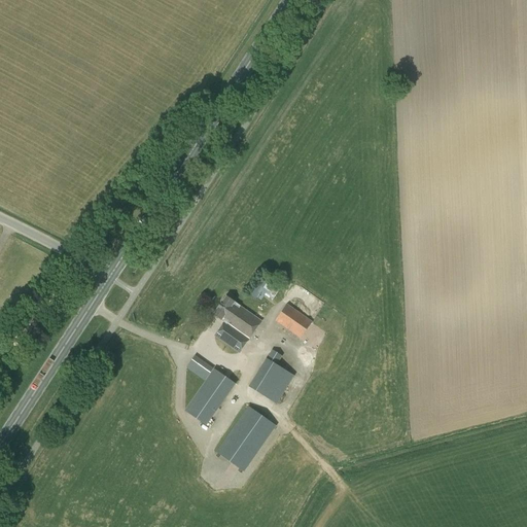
[(272,301),(281,286),(270,279),(270,278),(260,273),(248,293),(255,300),(256,297),(261,301),(265,295),(272,301)]
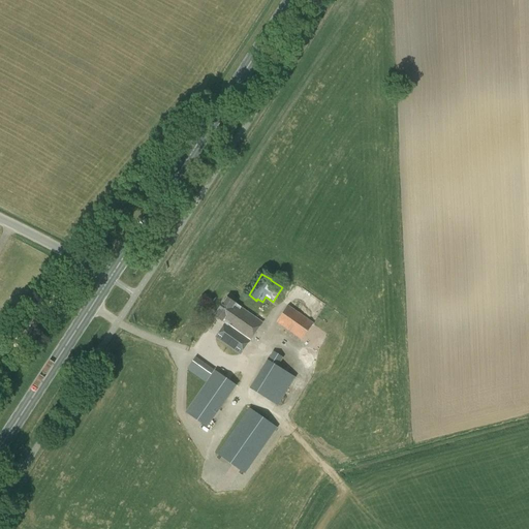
[(241,354),(262,323),(227,299),(216,317),(225,324),(216,338),(241,354)]
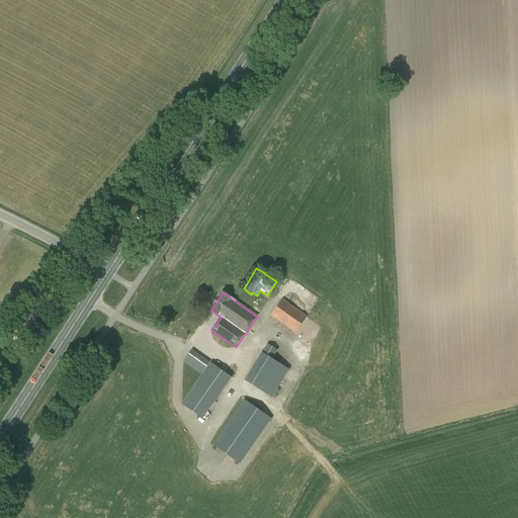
[(295,333),(308,316),(282,298),(270,316),(295,333)]
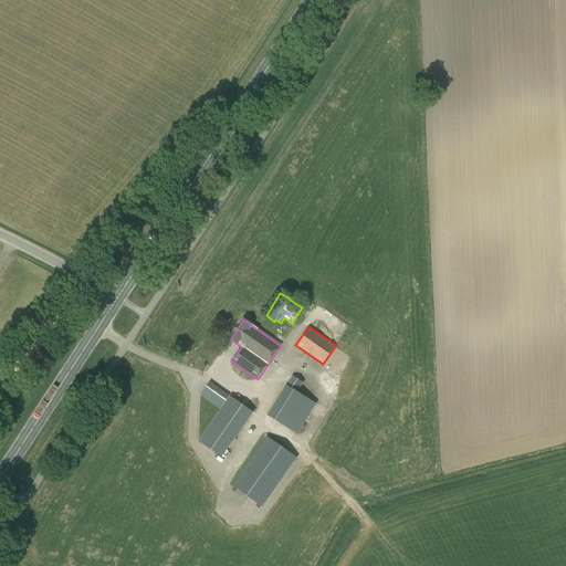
[(296,433),(315,404),(297,392),(303,383),(292,376),(266,416),(296,433)]
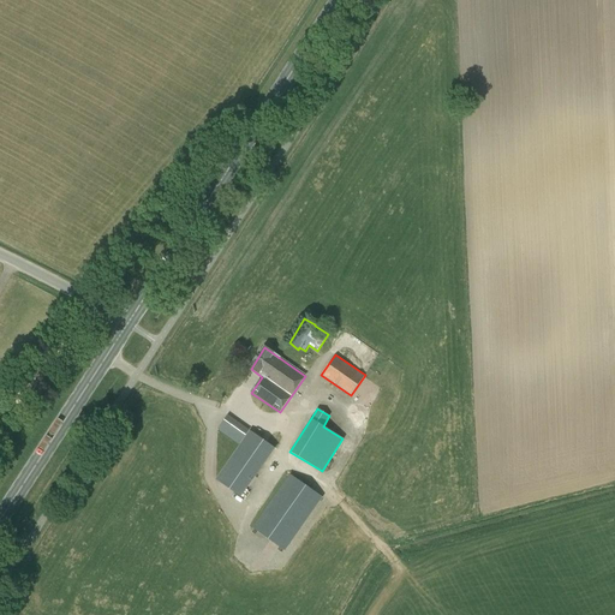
[(239,445),(249,431),(228,417),(219,430),(239,445)]
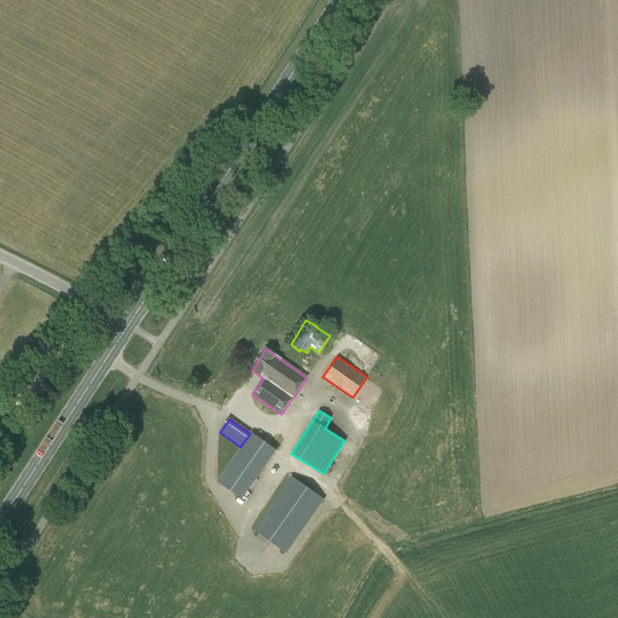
[(242,500),(275,450),(251,433),(219,483),(242,500)]
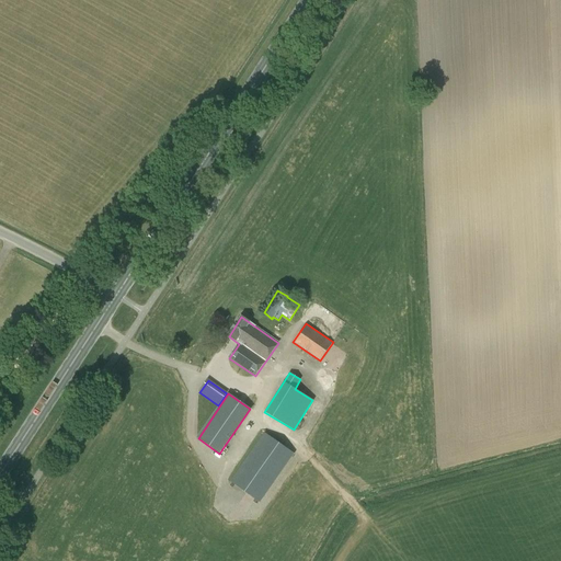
[(261,502),(294,454),(265,434),(231,482),(261,502)]
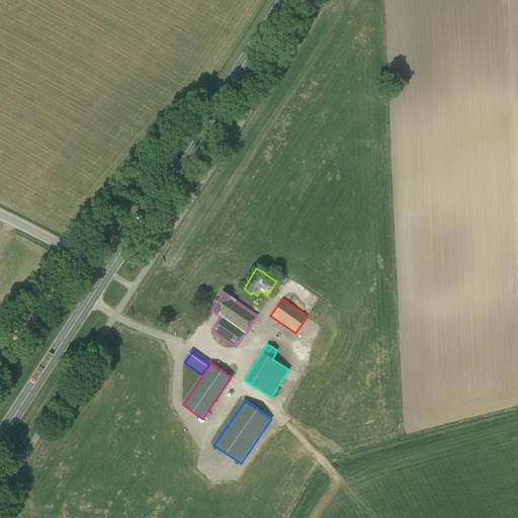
All buildings are outlined.
